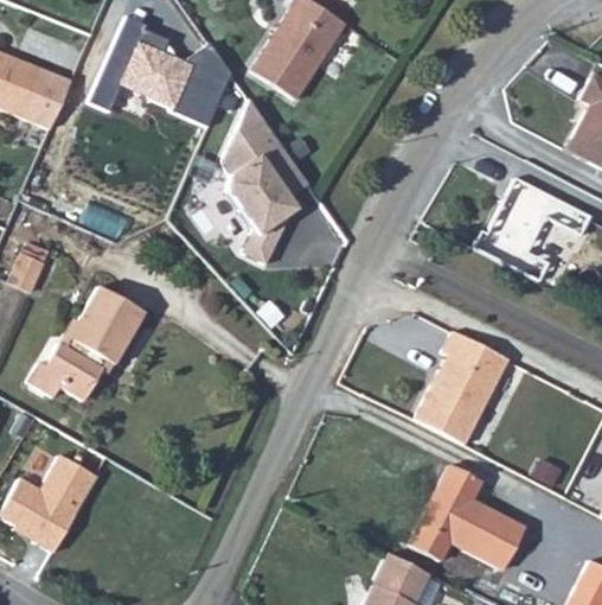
[(298,0),(253,70),(298,100),(346,24),(309,0),(298,0)]
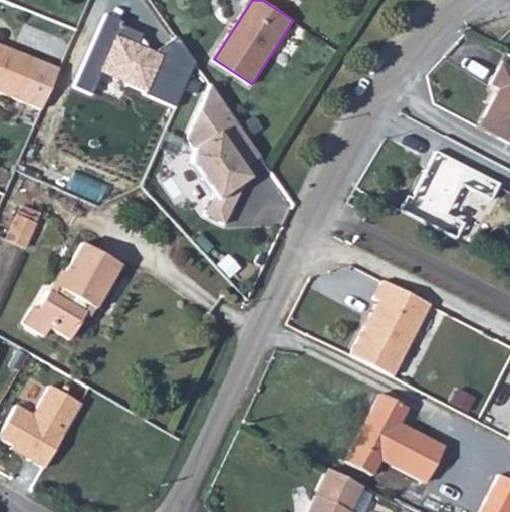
[(109,13),(76,86),(94,94),(104,71),(179,104),(198,62),(178,36),(159,51),(150,46),(145,35),(122,25),(124,20),(109,13)]
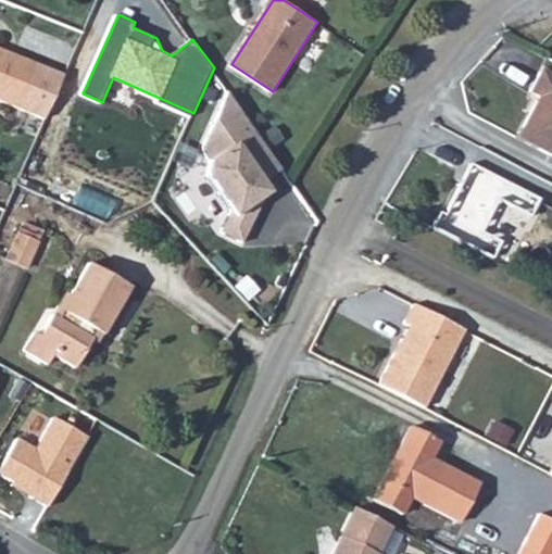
[(0,97),(49,115),(67,73),(0,47),(0,97)]
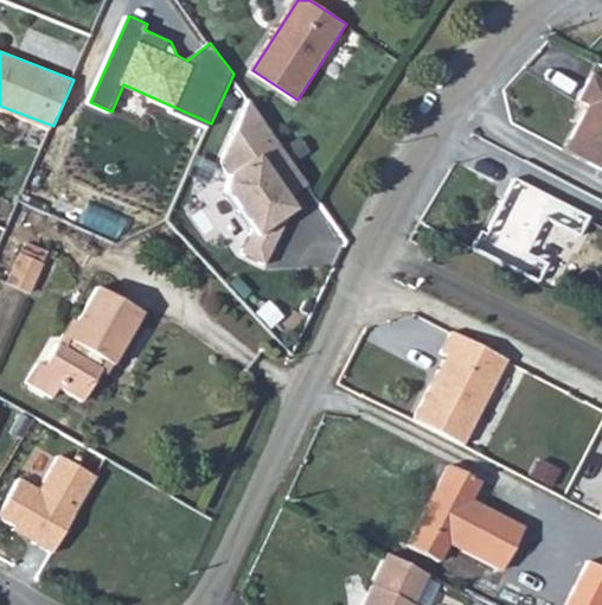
[(581,99),(590,104),(567,148),(601,166),(601,82),(593,77),(581,99)]
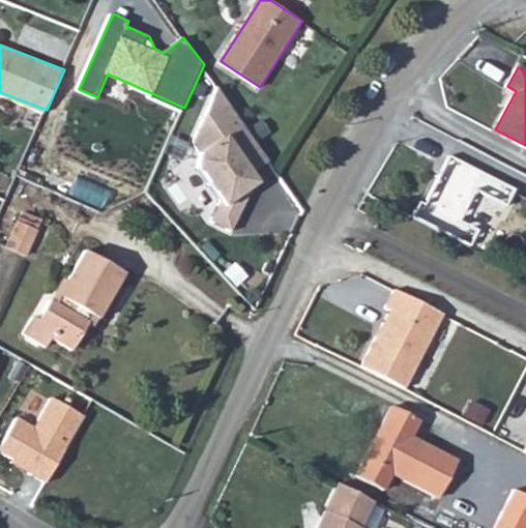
[(220,86),(197,140),(202,149),(200,163),(222,198),(211,218),(234,230),(260,179),(255,168),(271,158),(220,86)]
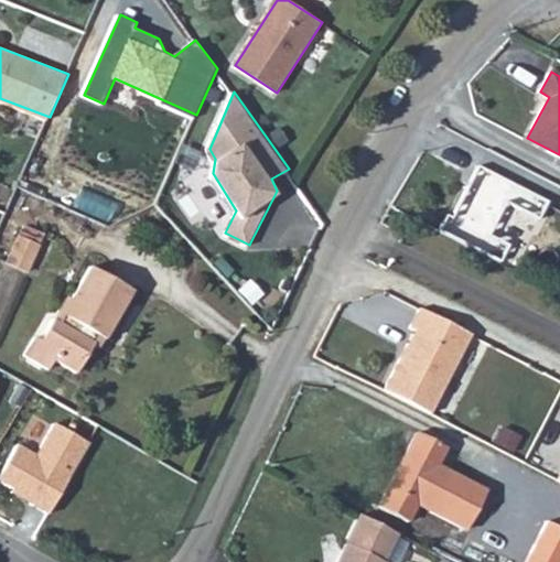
[(280,128),(268,137),(277,149),(290,140),(280,128)]
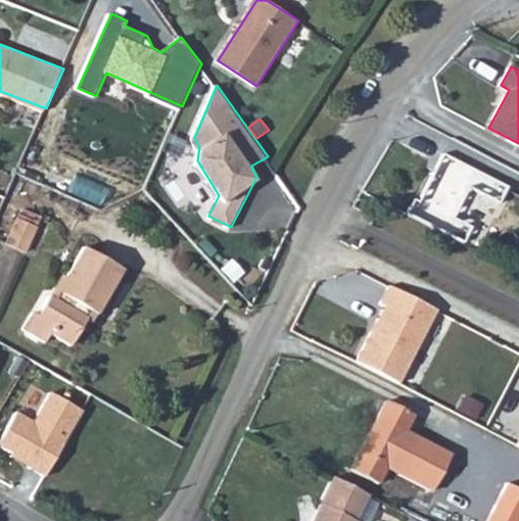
[(480,171),(445,153),(421,201),(456,219),(480,171)]
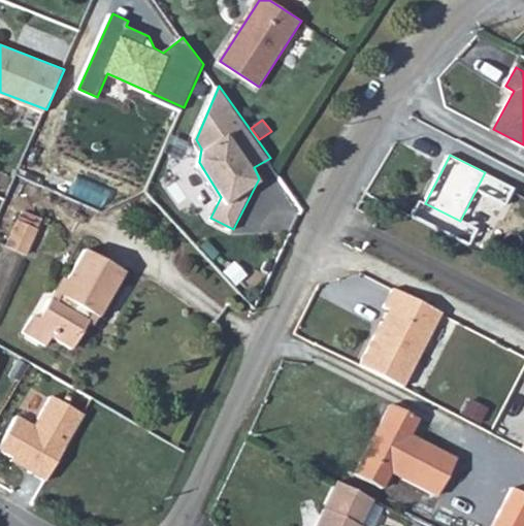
[(27,207),(9,241),(30,252),(46,218),(27,207)]
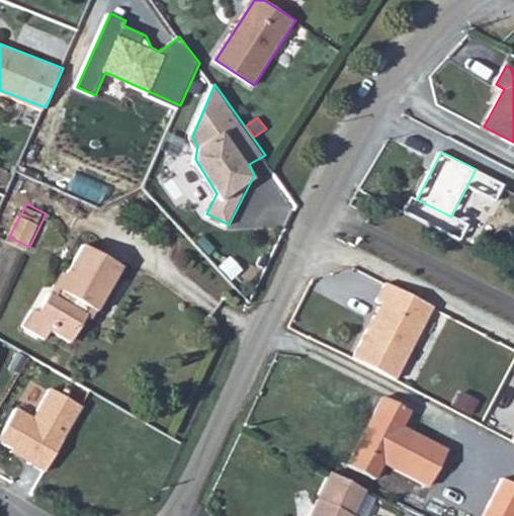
[(124,266),(85,244),(56,296),(50,293),(39,312),(33,308),(23,325),(46,338),(52,330),(73,342),(92,308),(98,311),(124,266)]
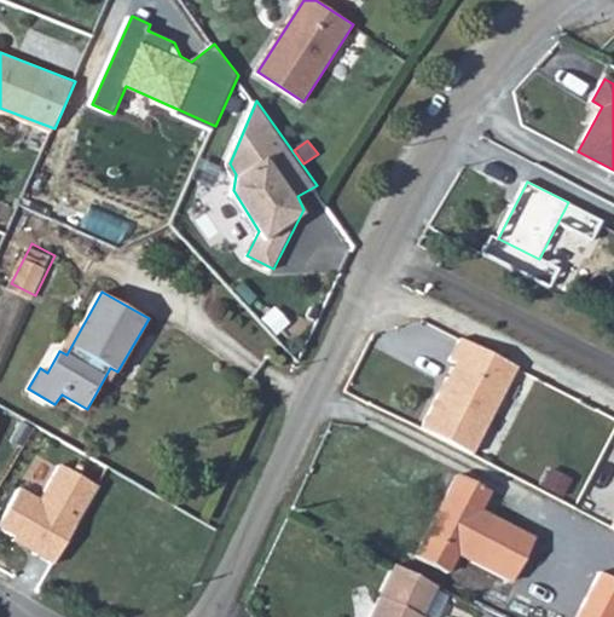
[(426,426),(475,453),(520,365),(464,336),(452,359),(458,362),(451,376),(452,385),(447,395),(444,392),(426,426)]
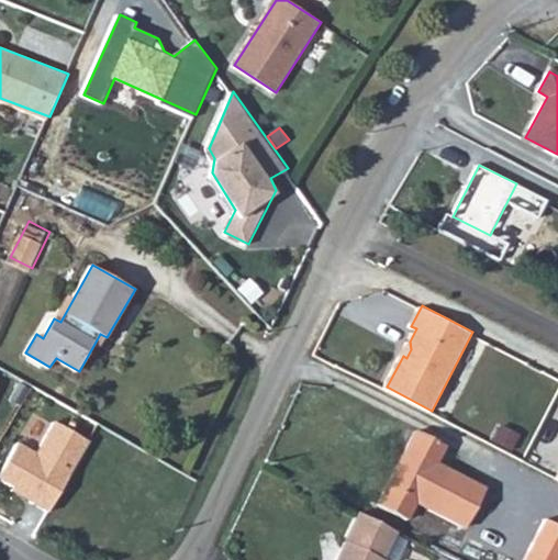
[(21,443),(1,478),(15,485),(13,490),(51,512),(92,440),(56,420),(37,452),(21,443)]
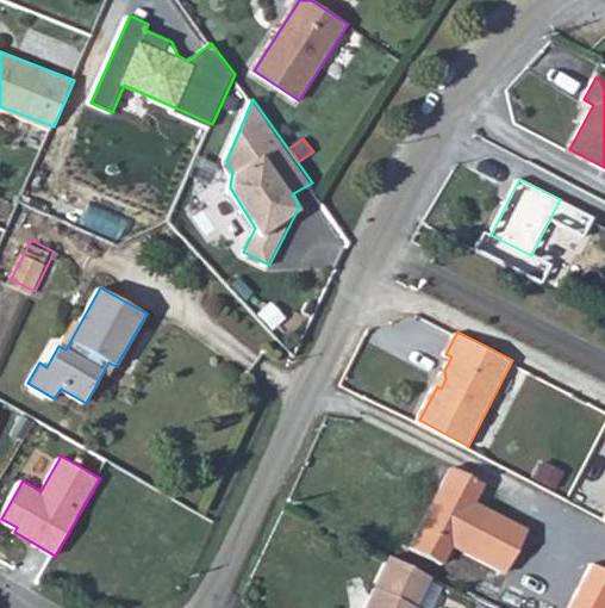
[(454,466),(438,495),(446,498),(441,508),(434,504),(412,546),(444,563),(454,545),(506,572),(529,529),(475,502),(486,483),(454,466)]
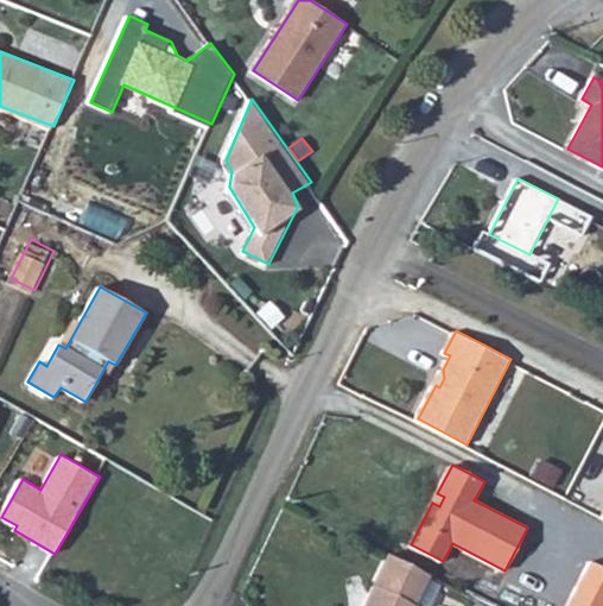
[(366,605),(419,605),(435,575),(392,551),(366,605)]
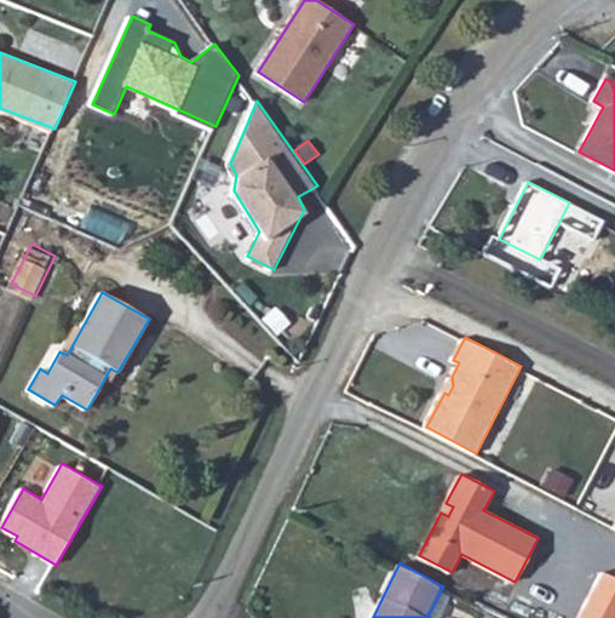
[(614,577),(605,572),(581,617),(614,617),(614,577)]
